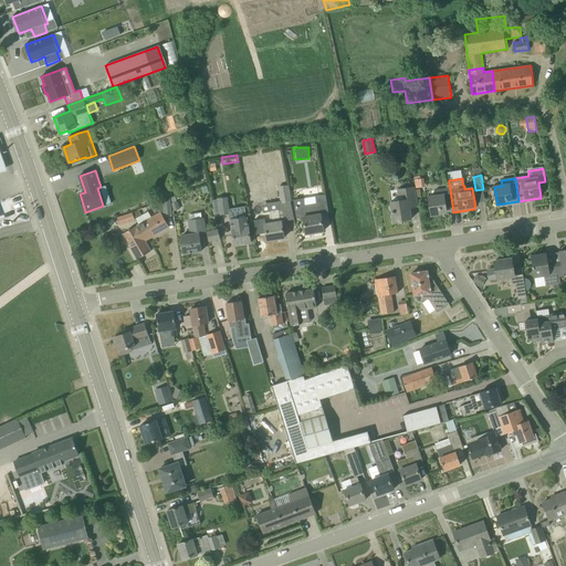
[(436,196),(429,197),(431,216),(453,212),(449,182),(446,182),(447,189),(435,190),(436,196)]
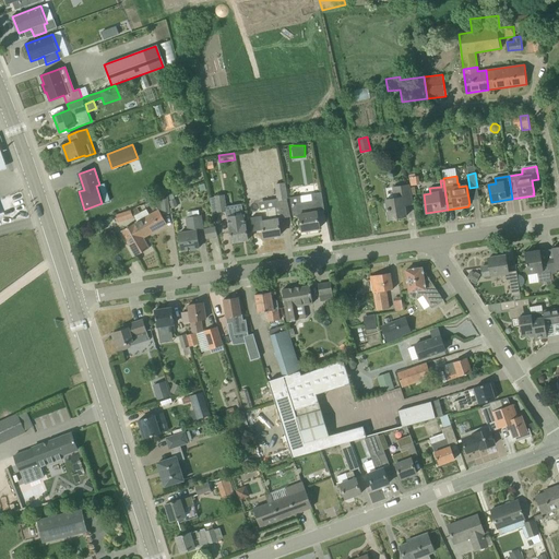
[(286,199),(284,182),(275,183),(277,200),(286,199)]
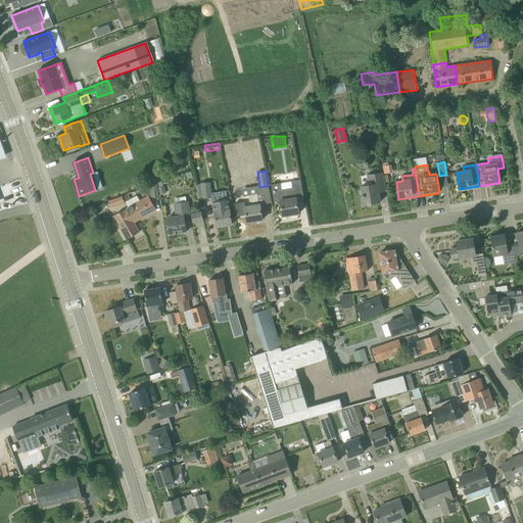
[(373,184),(361,186),(364,204),(380,202),(379,192),(386,191),(382,173),(368,175),(369,180),(372,180),(373,184)]
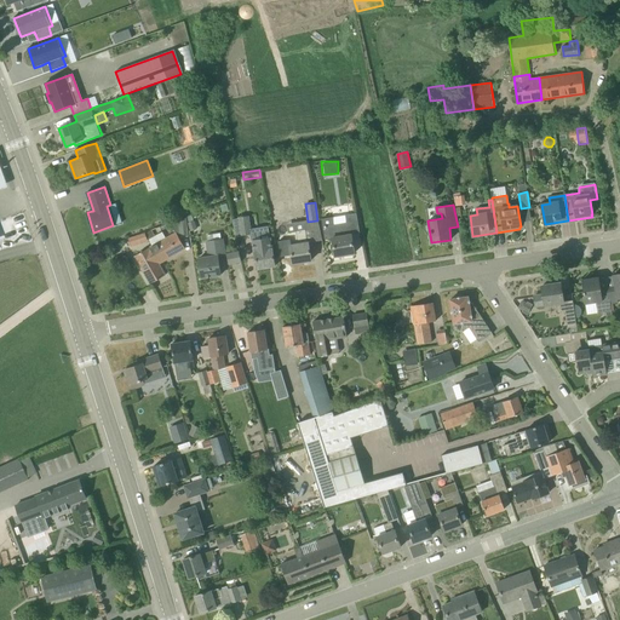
[(351,235),(360,234),(357,213),(345,214),(346,223),(333,224),(332,220),(325,222),(325,227),(323,227),(325,240),(333,239),(333,245),(336,257),(355,253),(352,241),(351,235)]
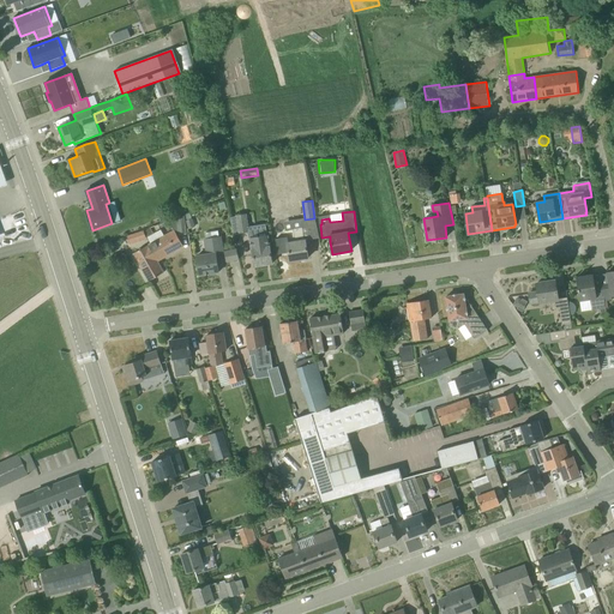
[(235,216),(236,217),(230,218),(230,217),(229,217),(234,233),(239,233),(248,232),(245,214),(235,216)]
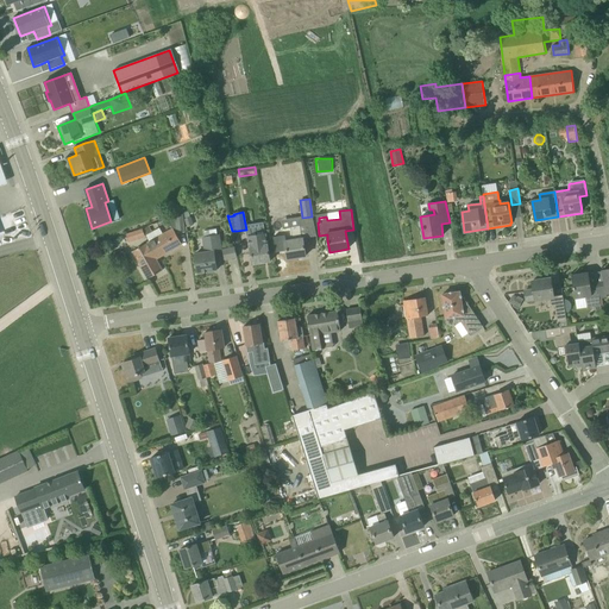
[(150,242),(148,243),(156,259),(182,245),(176,234),(176,233),(186,232),(183,213),(167,219),(173,230),(161,236),(150,242)]
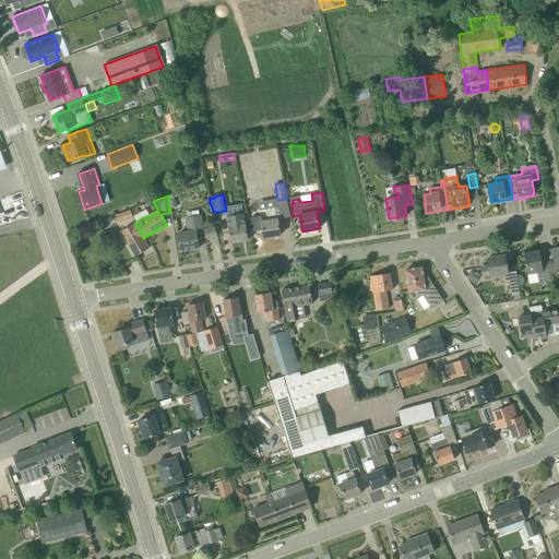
[(248,240),(246,223),(245,223),(244,215),(241,204),(226,206),(229,227),(232,242),(248,240)]
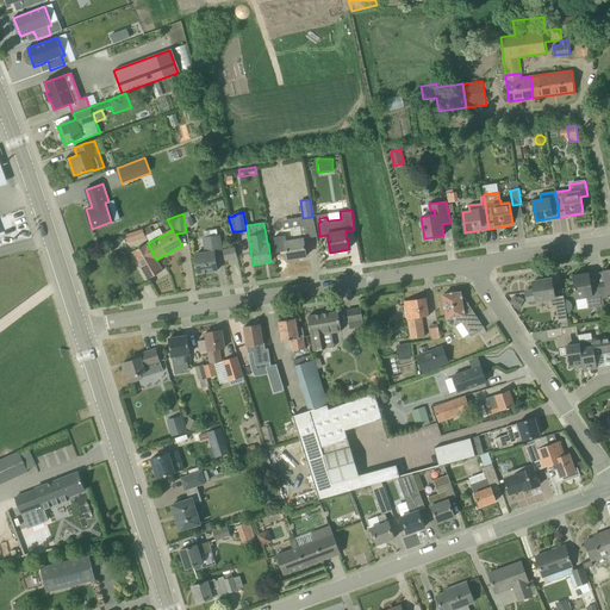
[(300,226),(291,228),(284,229),(288,260),(306,256),(304,238),(303,238),(300,226)]
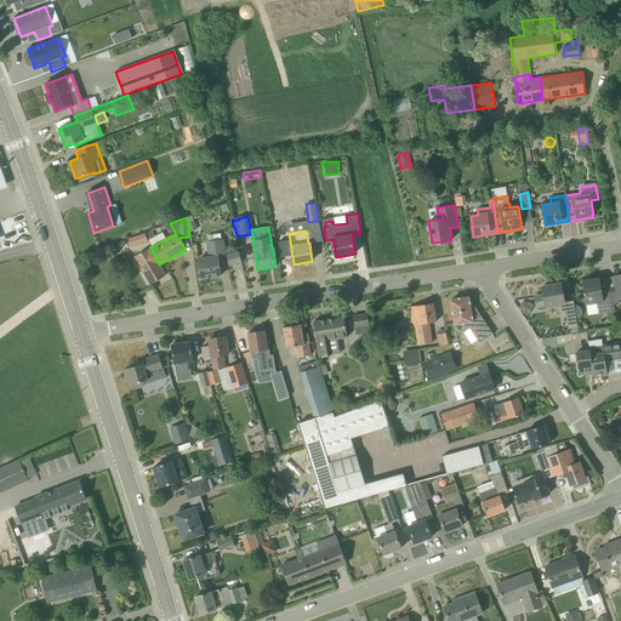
[(209,257),(199,260),(203,279),(221,275),(218,257),(226,256),(223,240),(221,240),(220,233),(208,235),(209,243),(206,243),(209,257)]
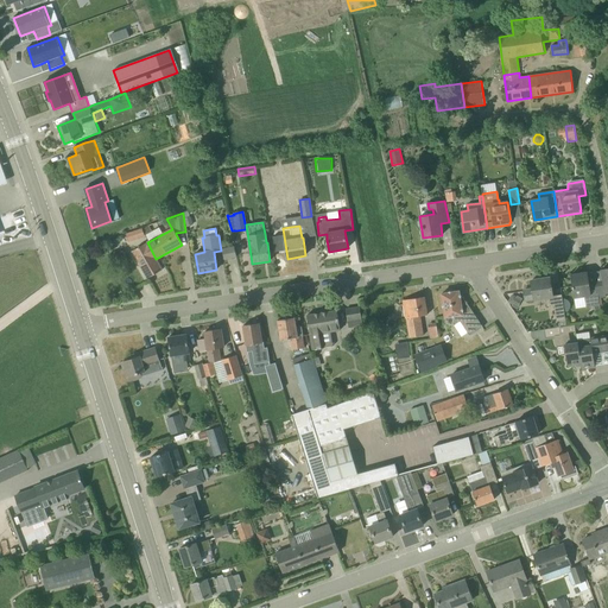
[(162,270),(156,259),(147,242),(132,251),(147,278),(162,270)]
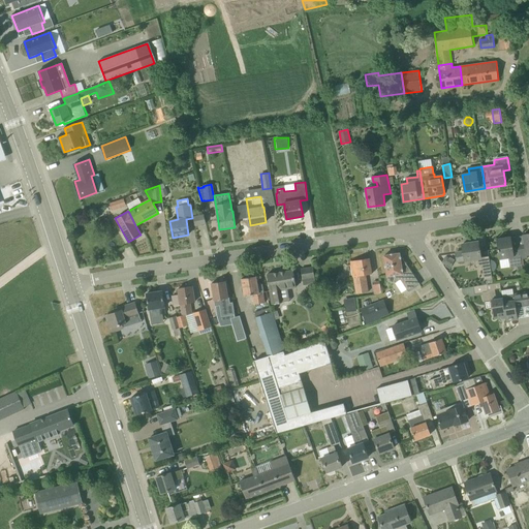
[(204,215),(193,217),(195,225),(206,223),(204,215)]
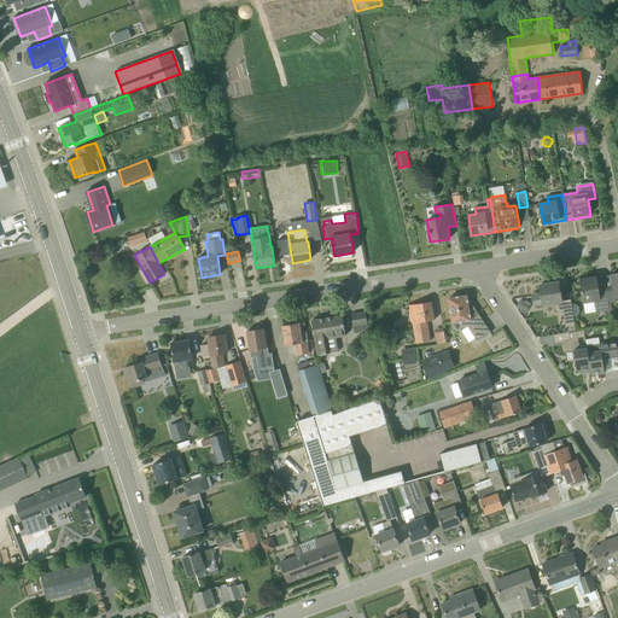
[(617,273),(611,274),(613,286),(606,287),(610,310),(612,310),(611,302),(616,301),(616,298),(617,297),(617,273)]
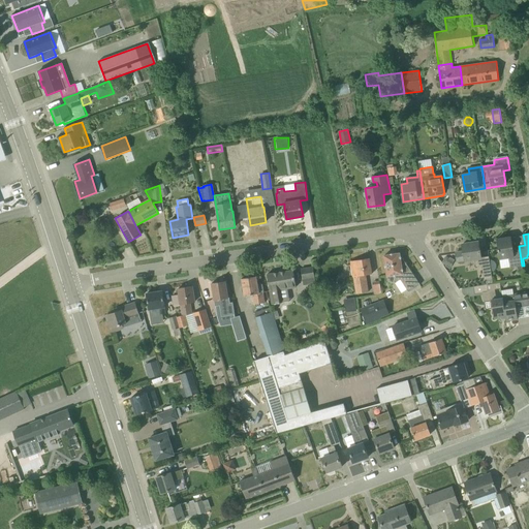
[(501,269),(517,266),(518,271),(523,271),(522,266),(519,246),(512,247),(510,237),(497,239),(499,249),(498,249),(501,269)]
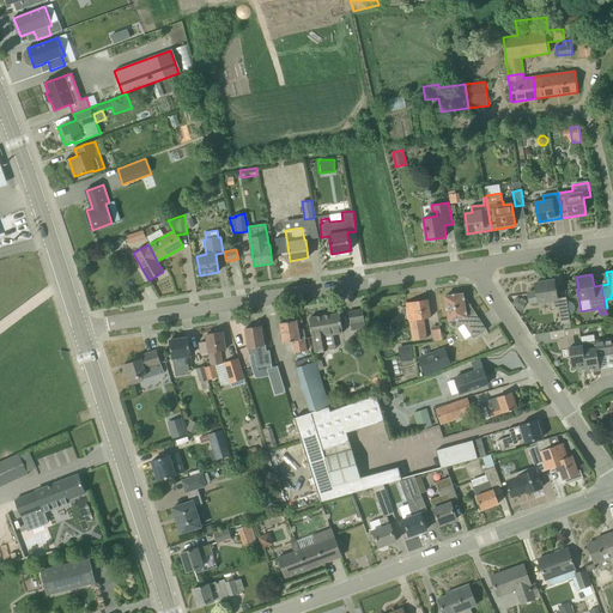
[(558,298),(554,280),(535,283),(536,291),(528,293),(529,303),(539,302),(550,299),(552,309),(559,308),(559,311),(562,329),(571,328),(570,322),(570,316),(568,301),(566,297),(558,298)]
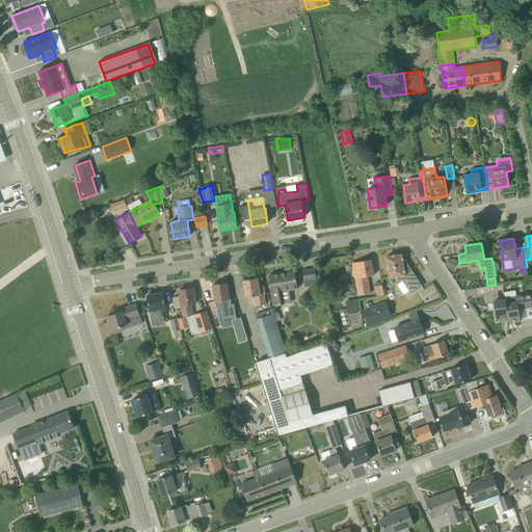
[(394,255),(390,257),(387,257),(390,277),(396,276),(397,285),(402,281),(410,294),(422,287),(423,286),(408,265),(403,266),(402,255),(398,256),(394,255)]
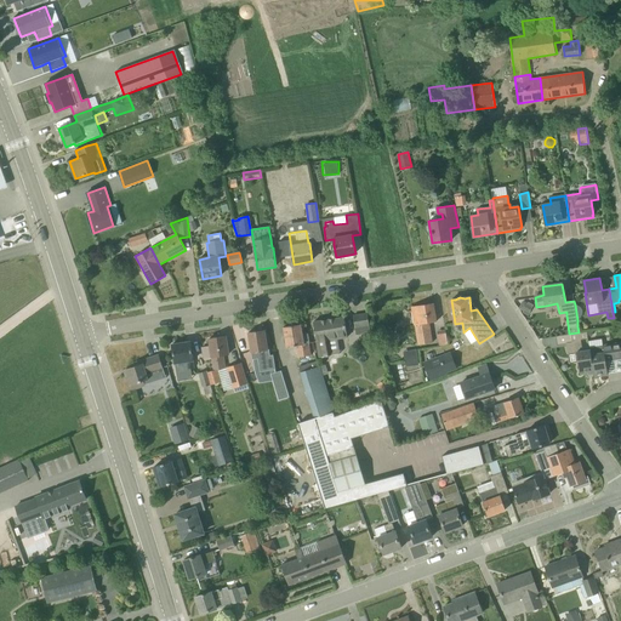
[(523,301),(519,309),(524,312),(525,312),(529,305),(528,303),(523,301)]
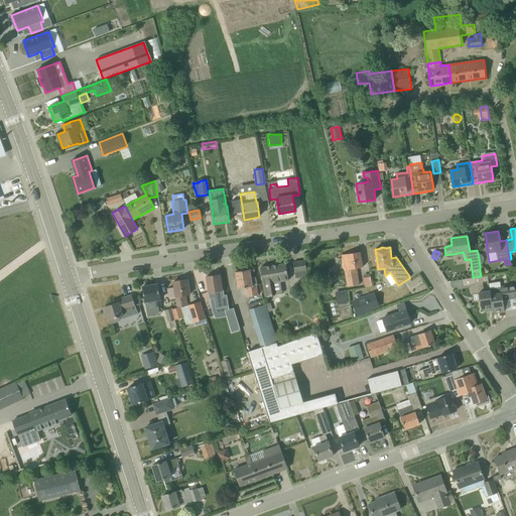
[(357,268),(363,267),(360,252),(342,255),(345,270),(348,287),(360,285),(357,268)]
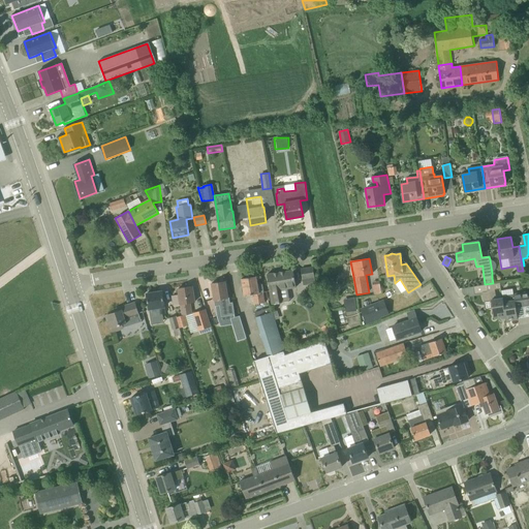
[(316,283),(315,277),(313,267),(301,269),(303,279),(304,285),(316,283)]
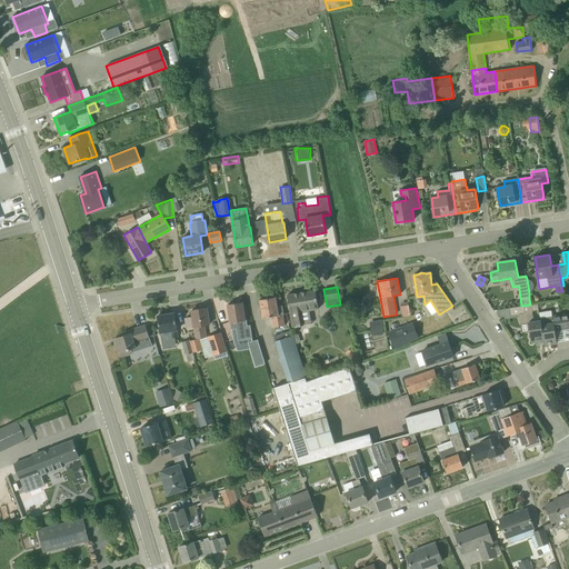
[(287,296),(290,317),(292,327),(303,325),(302,312),(318,309),(316,291),(306,292),(287,296)]
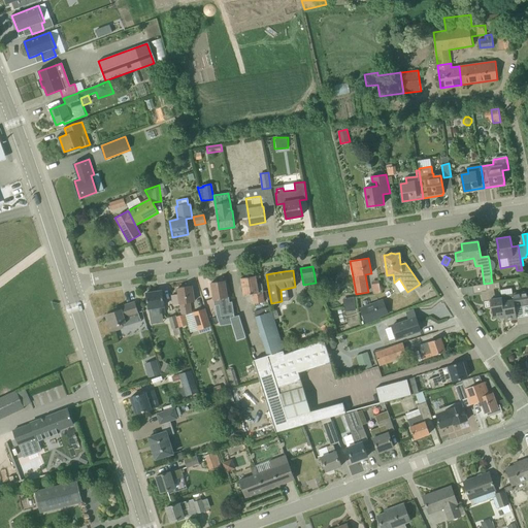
[(241,278),(244,295),(252,294),(254,304),(264,302),(263,292),(258,292),(256,275),(241,278)]
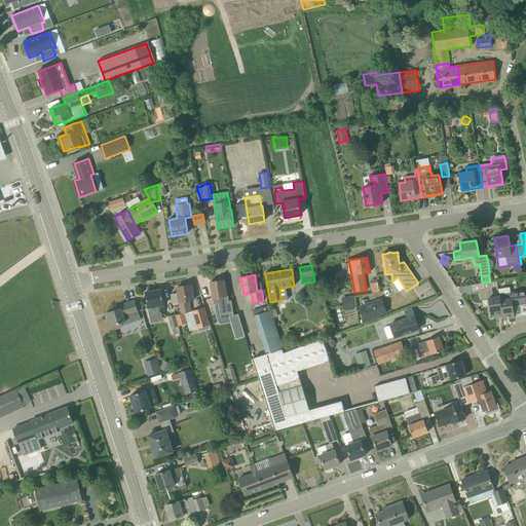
[(211,282),(213,299),(220,298),(221,306),(219,306),(220,313),(229,312),(228,305),(227,305),(226,297),(227,297),(224,279),(211,282)]
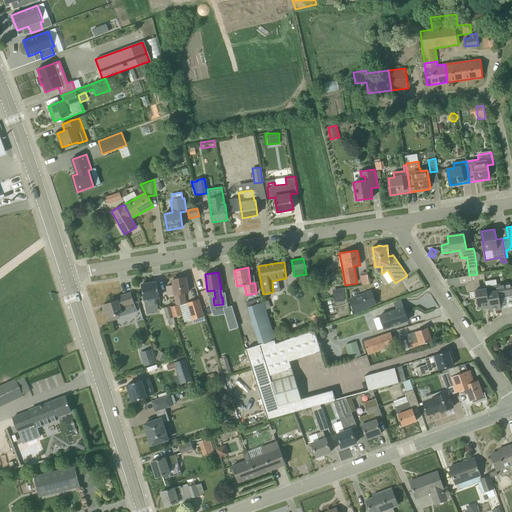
[(365,273),(358,275),(361,286),(368,283),(365,273)]
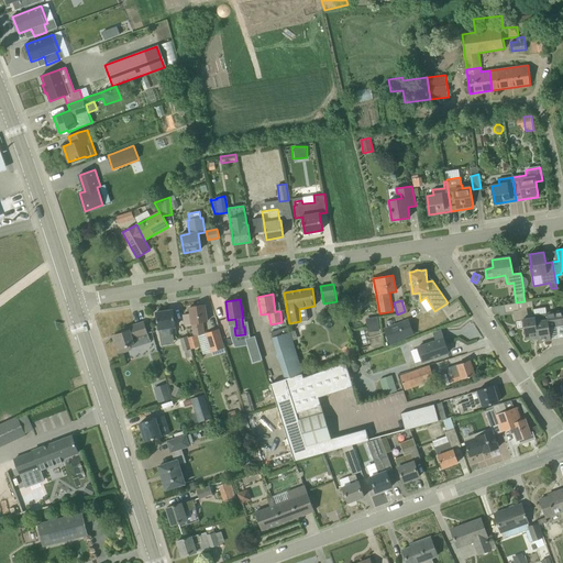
[(538,338),(534,318),(528,319),(527,308),(533,307),(532,300),(518,302),(504,305),(506,312),(514,311),(515,321),(522,320),(526,340),(538,338)]
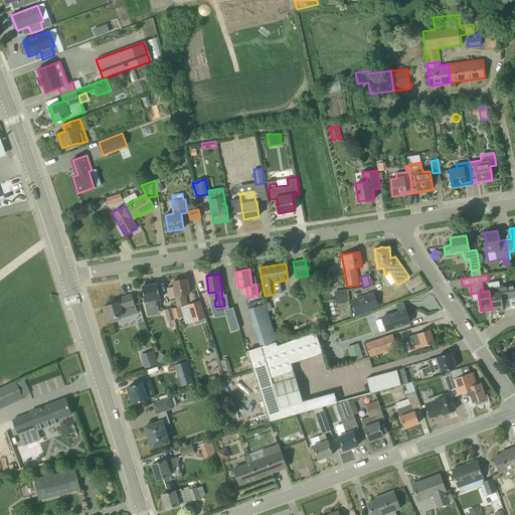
[(169,298),(176,297),(178,307),(187,305),(185,295),(189,294),(187,279),(173,281),(174,287),(168,288),(169,298)]
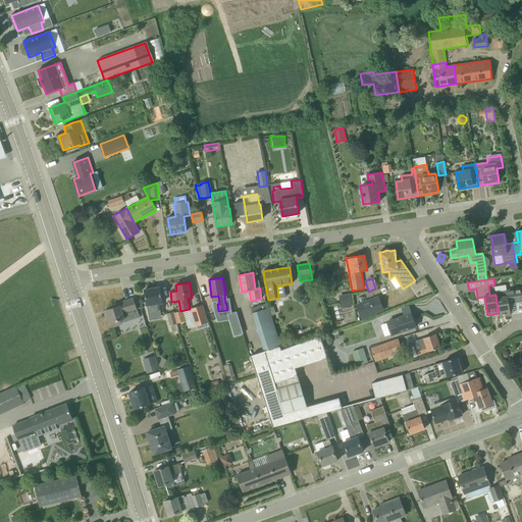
[(157,310),(163,309),(160,288),(145,290),(147,305),(148,305),(148,311),(157,309),(157,310)]
